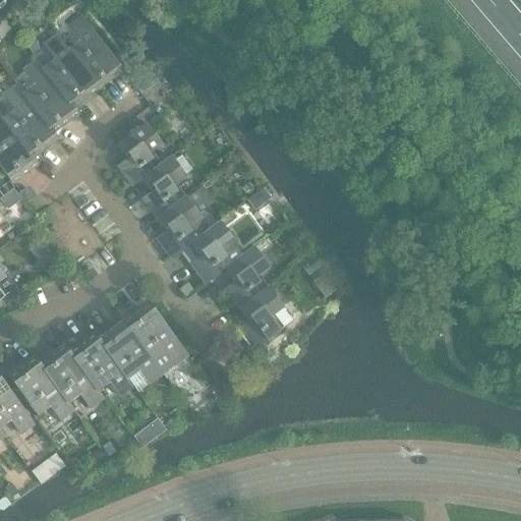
[(68,50),(97,90),(121,71),(81,16),(68,26),(79,41),(68,50)]
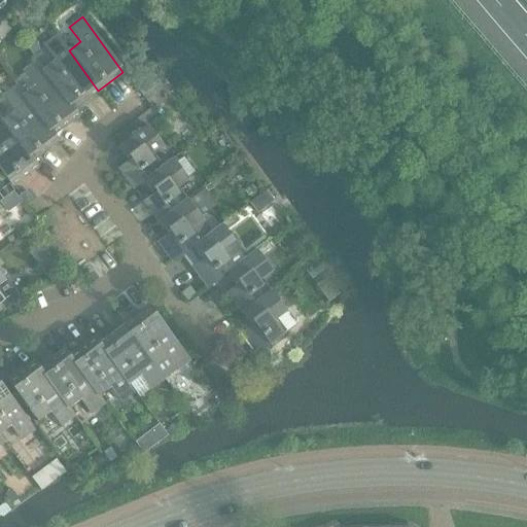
[(44,69),(77,114),(82,110),(78,105),(98,91),(69,50),(58,35),(44,45),(56,61),(44,69)]
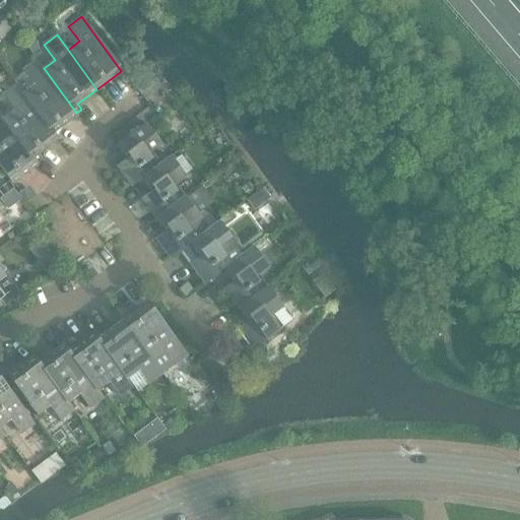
[(22,93),(52,133),(77,114),(76,113),(44,68),(38,60),(24,69),(35,84),(22,93)]
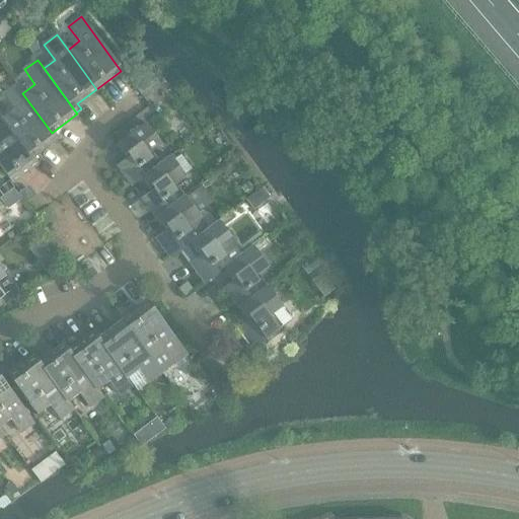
[(2,118),(32,157),(57,139),(52,133),(22,93),(16,85),(3,94),(14,108),(2,118)]
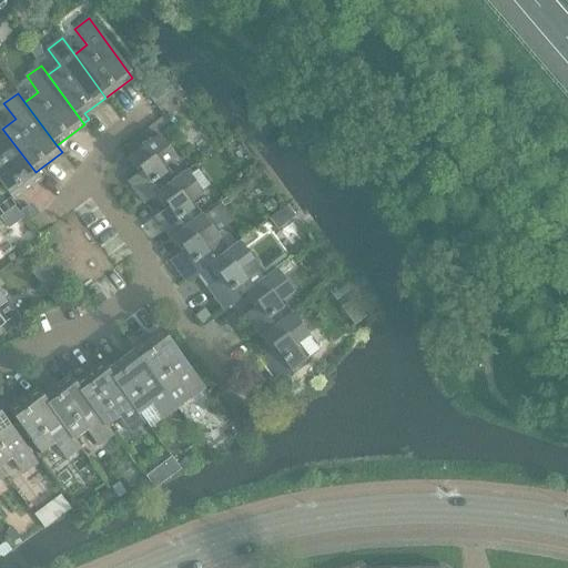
[(0,183),(12,200),(40,180),(36,172),(2,129),(0,124),(0,183)]
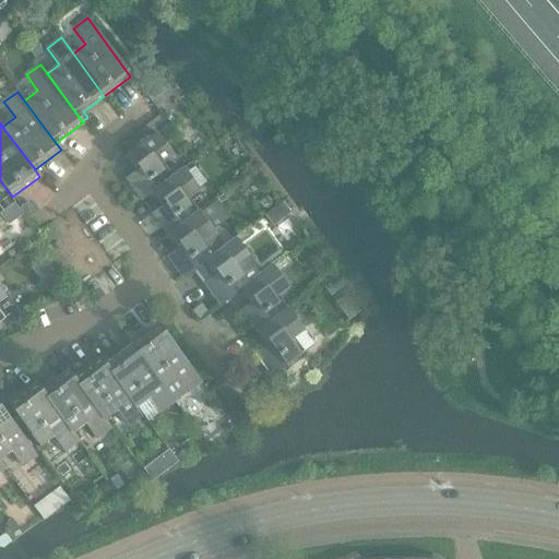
[(126,179),(141,200),(152,192),(173,177),(163,163),(173,156),(156,133),(126,156),(133,167),(137,165),(140,168),(126,179)]
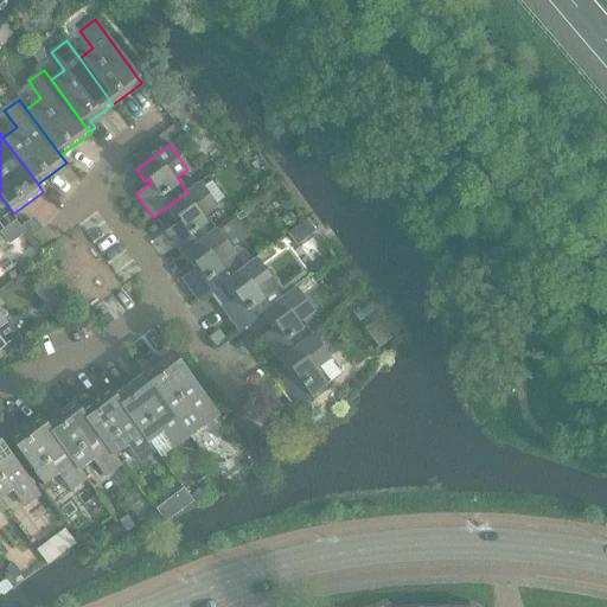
[(165,232),(181,254),(215,229),(204,216),(216,208),(215,205),(224,198),(211,181),(202,189),(198,184),(187,192),(165,209),(173,219),(177,217),(179,221),(165,232)]
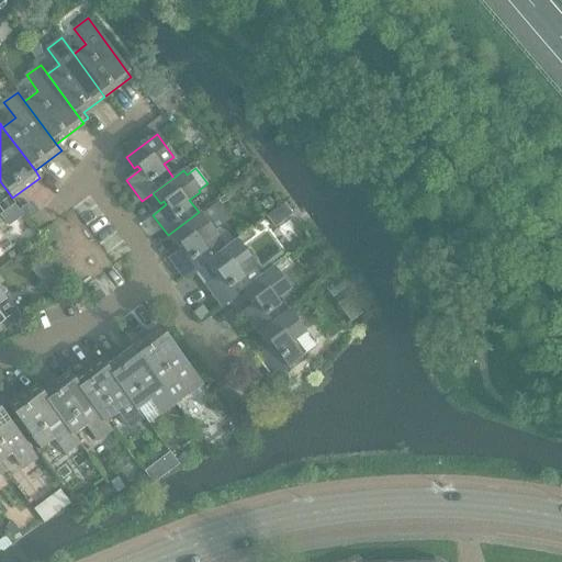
[(168,258),(184,280),(205,263),(236,240),(220,228),(214,233),(199,212),(168,235),(176,247),(179,244),(182,247),(168,258)]
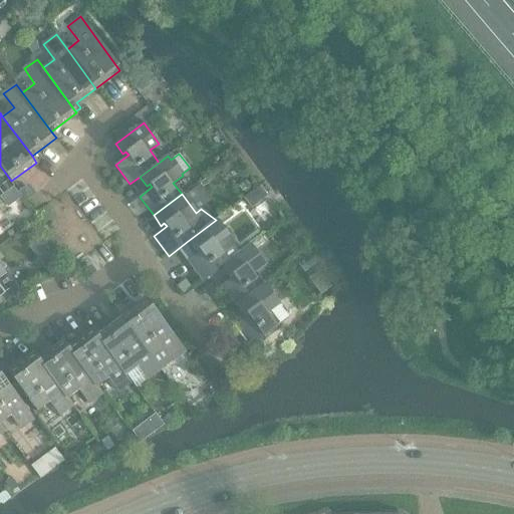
[(241,253),(230,239),(220,225),(216,220),(188,241),(194,250),(197,249),(199,251),(186,261),(202,281),(222,266),(241,253)]
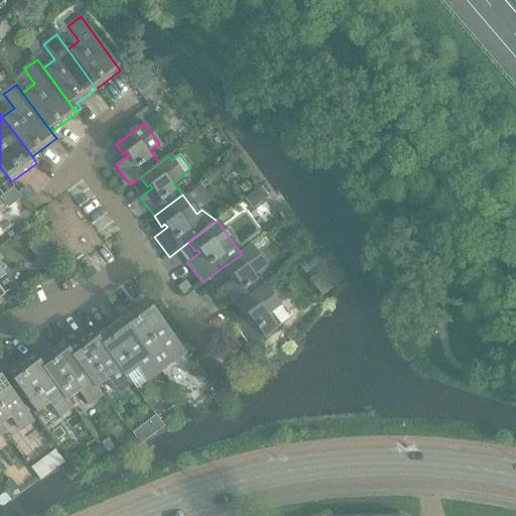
[(265,286),(255,273),(265,266),(251,247),(242,254),(223,267),(230,277),(233,275),(235,278),(222,288),(237,307),(265,286)]
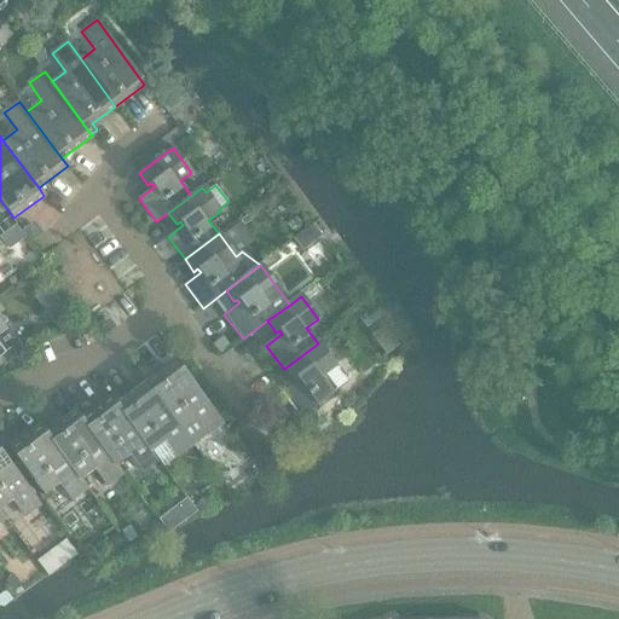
[(346,381),(318,343),(284,369),(291,380),(295,377),(298,382),(283,393),(300,415),(346,381)]
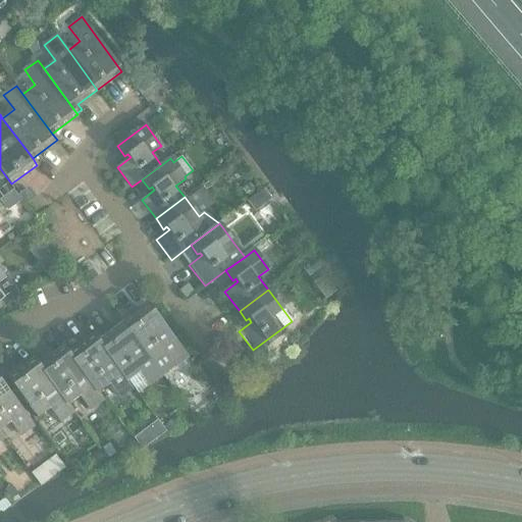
[(152,362),(163,376),(189,357),(147,303),(122,321),(152,362)]
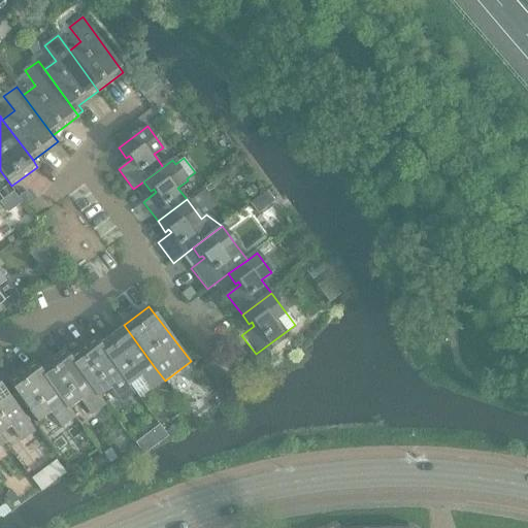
[(135,393),(140,399),(165,381),(154,366),(124,325),(99,343),(129,385),(135,393)]
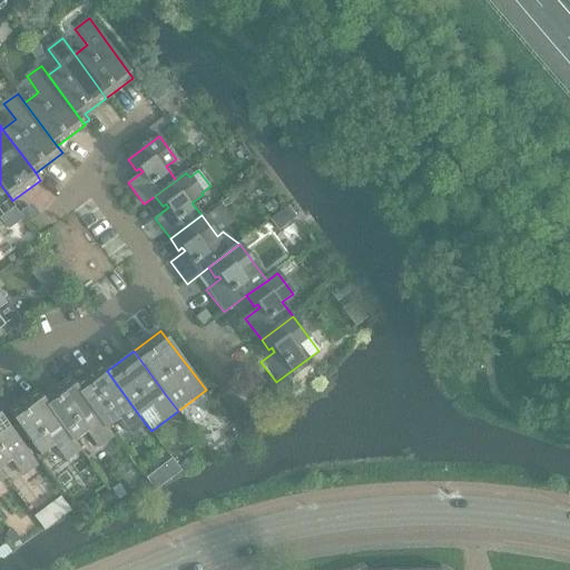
[(119,420),(131,435),(146,424),(139,415),(107,371),(101,364),(75,384),(107,429),(119,420)]
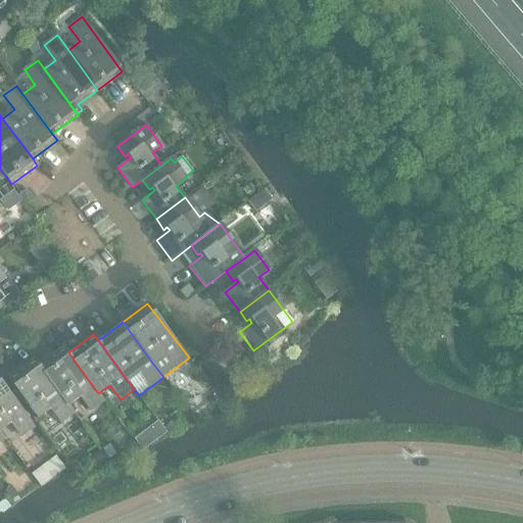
[(98,393),(68,354),(64,347),(39,366),(68,406),(80,397),(91,412),(104,401),(98,393)]
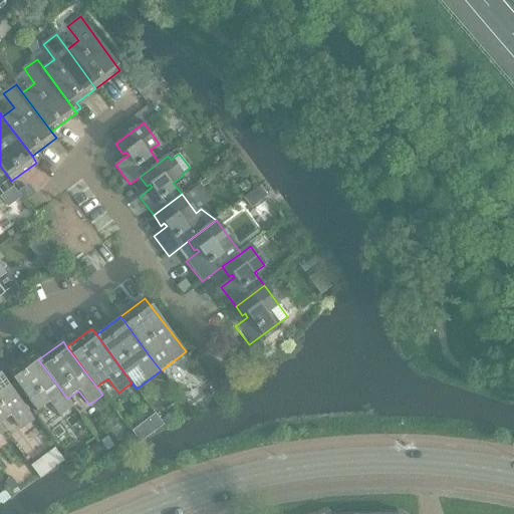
[(67,399),(38,359),(33,352),(9,371),(38,410),(48,402),(59,417),(72,407),(66,399),(67,399)]
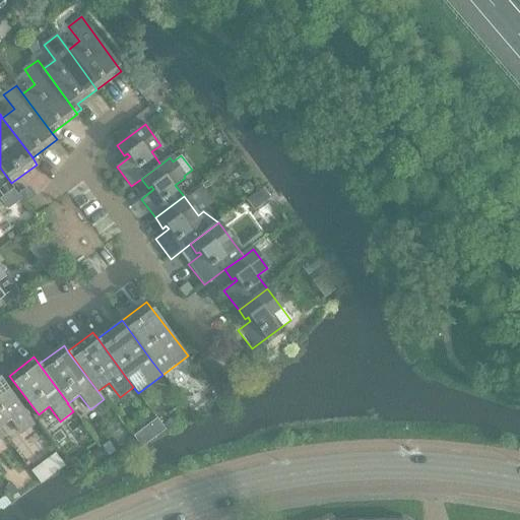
[(34,425),(0,379),(0,427),(10,419),(21,435),(34,425)]
